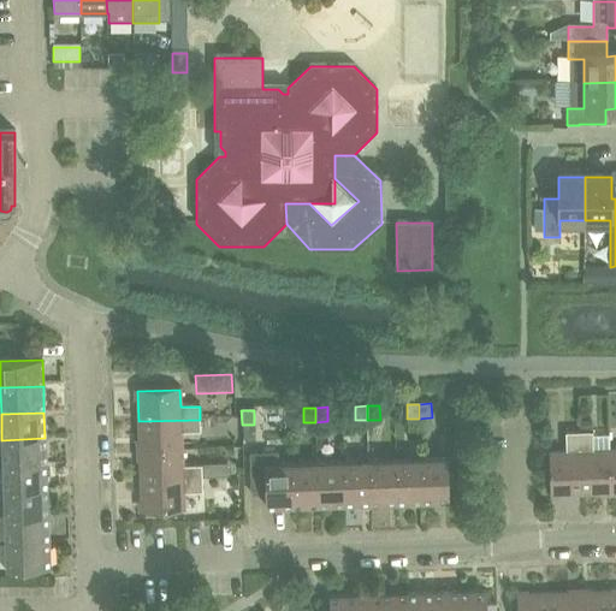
[(200,420),(138,421),(140,452),(182,451),(182,434),(201,433),(200,420)]
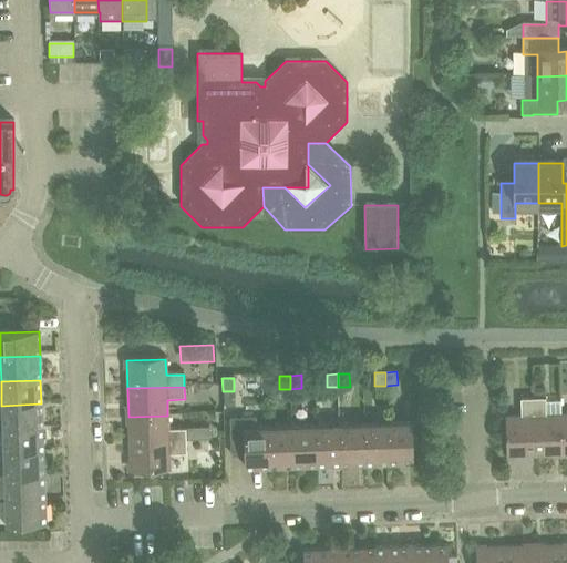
[(538,400),(546,399),(545,389),(534,389),(534,400),(538,400)]
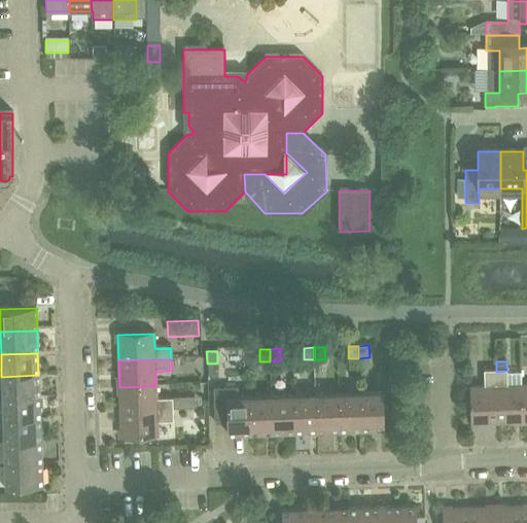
[(500,372),(495,372),(496,424),(523,423),(522,386),(507,387),(507,371),(500,372)]
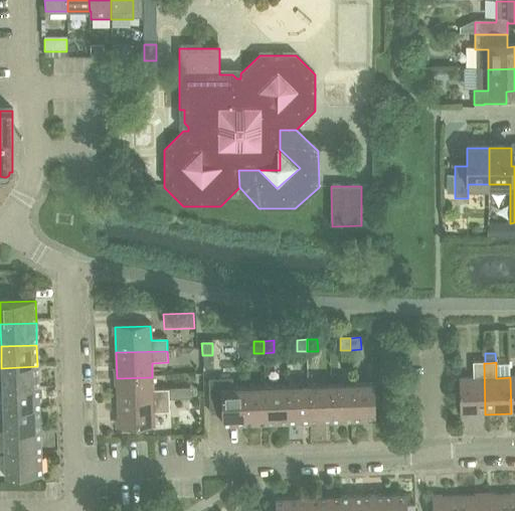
[(473,363),(473,378),(459,379),(460,415),(485,414),(484,363),(473,363)]
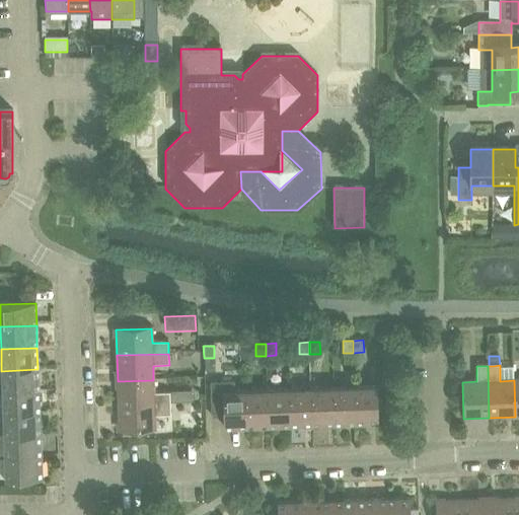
[(38,369),(1,371),(2,392),(39,391),(38,369)]
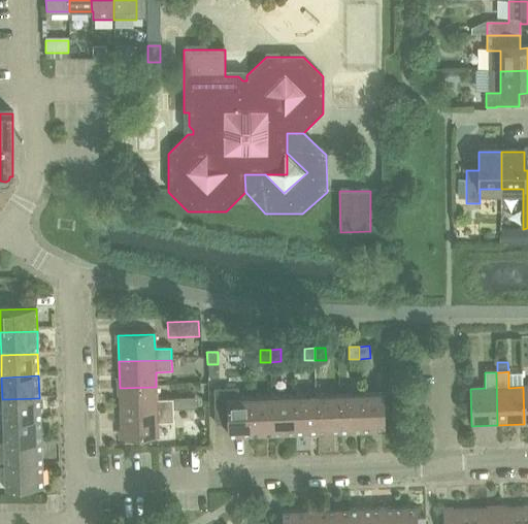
[(156,387),(120,388),(120,414),(173,413),(172,400),(157,400),(156,387)]
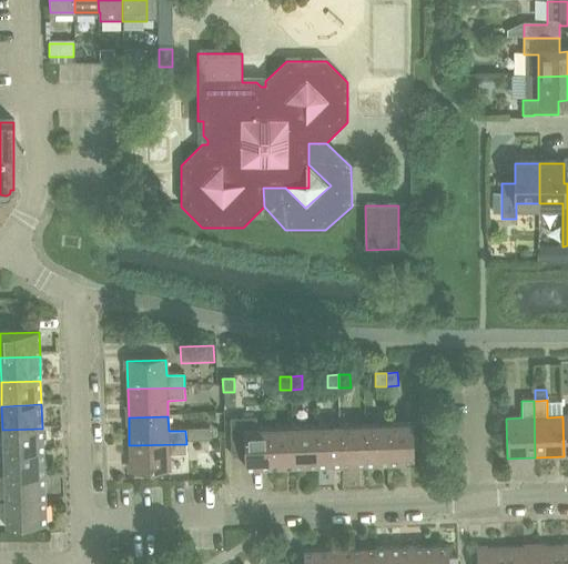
[(413,424),(388,425),(389,465),(414,464),(413,424)]
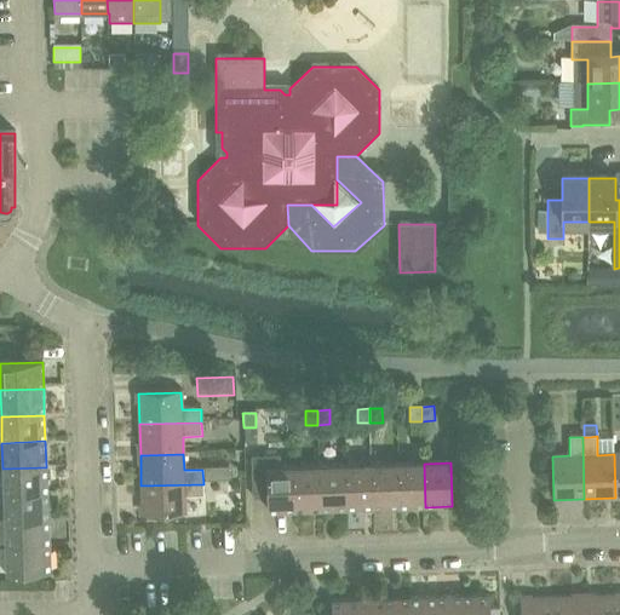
[(424,464),(397,465),(399,507),(425,507),(424,464)]
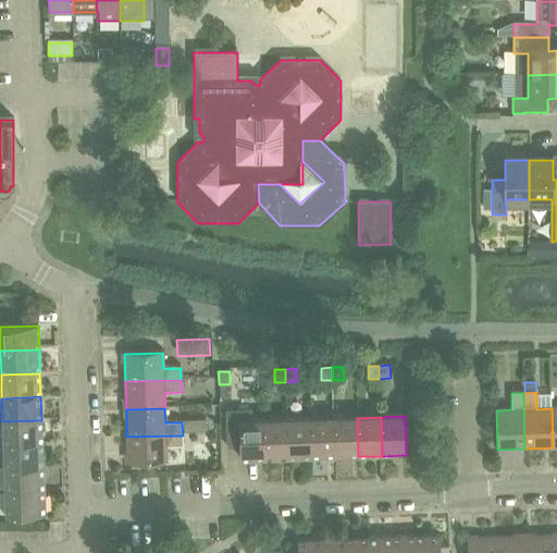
[(333,418),(310,419),(311,458),(335,457),(333,418)]
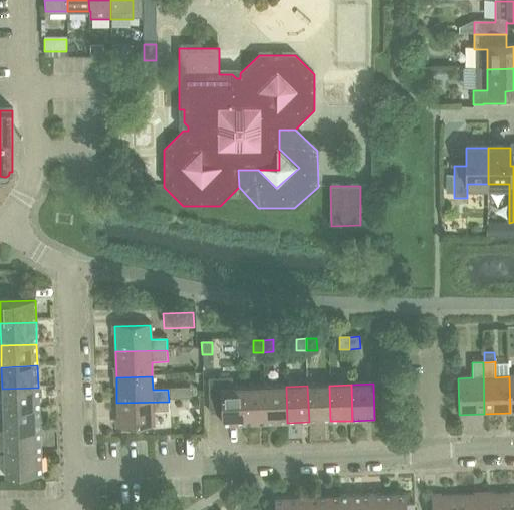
[(329,386),(307,386),(309,422),(330,421),(329,386)]
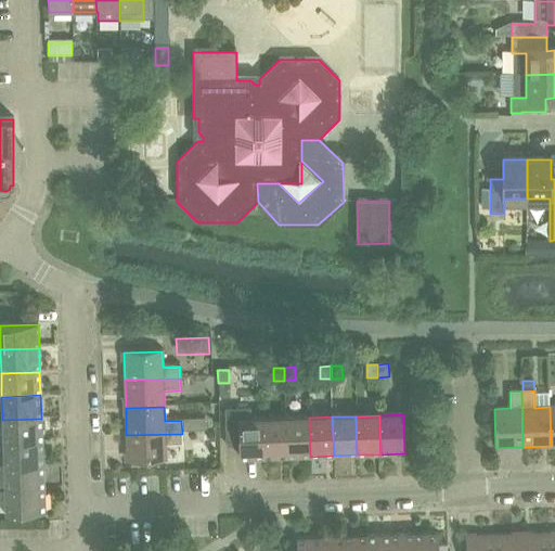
[(309,418),(285,419),(286,458),(310,457),(309,418)]
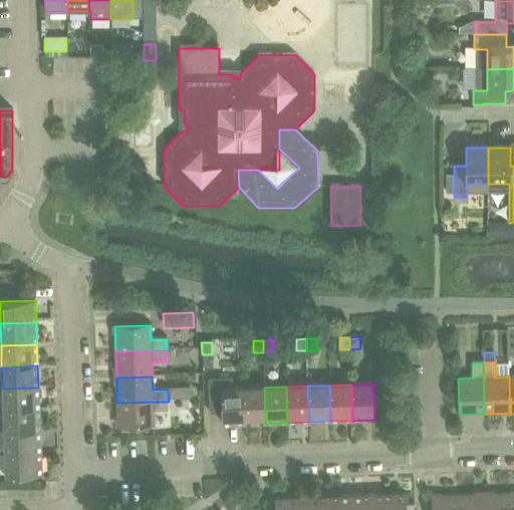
[(38,388),(2,389),(3,411),(39,410),(38,388)]
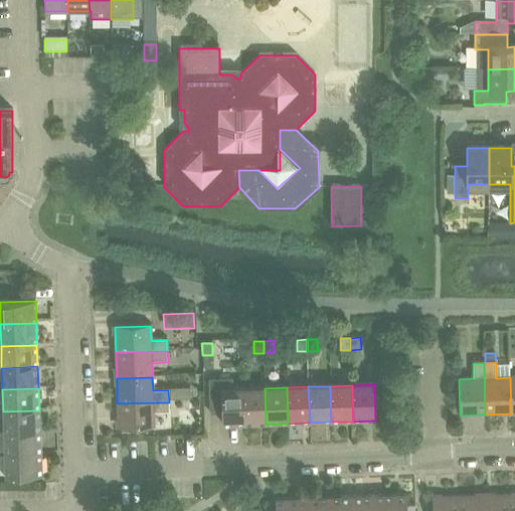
[(265,388),(243,389),(244,424),(266,424),(265,388)]
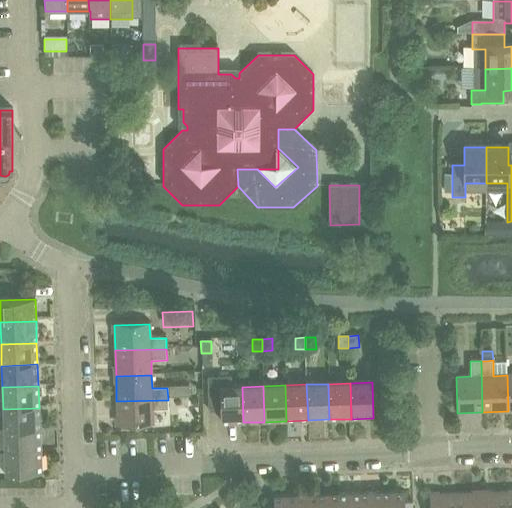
[(243,422),(242,387),(219,388),(221,423),(243,422)]
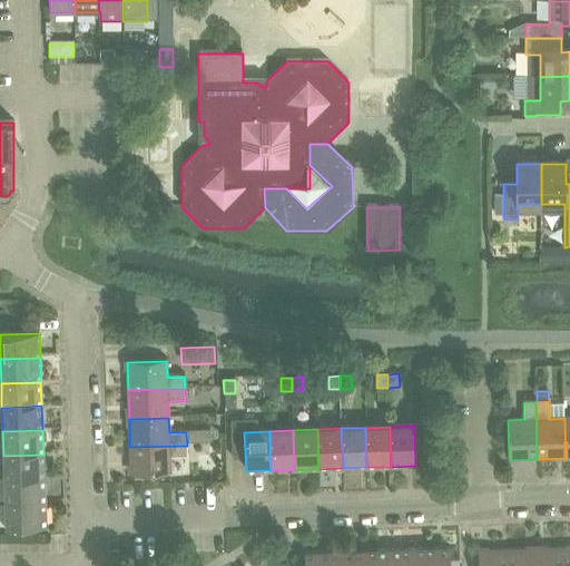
[(187,446),(129,447),(130,476),(170,475),(169,458),(187,457),(187,446)]
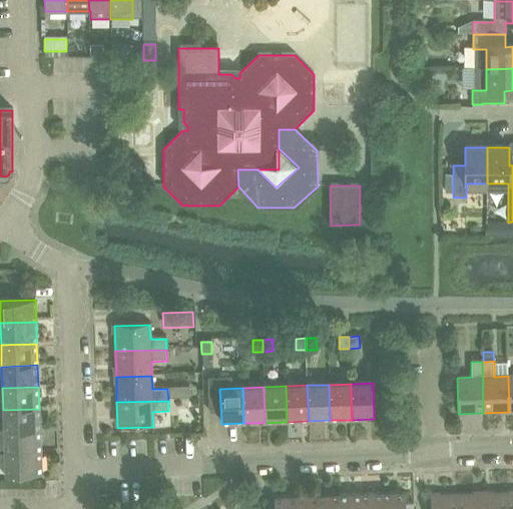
[(39,409),(3,410),(4,431),(39,430),(39,409)]
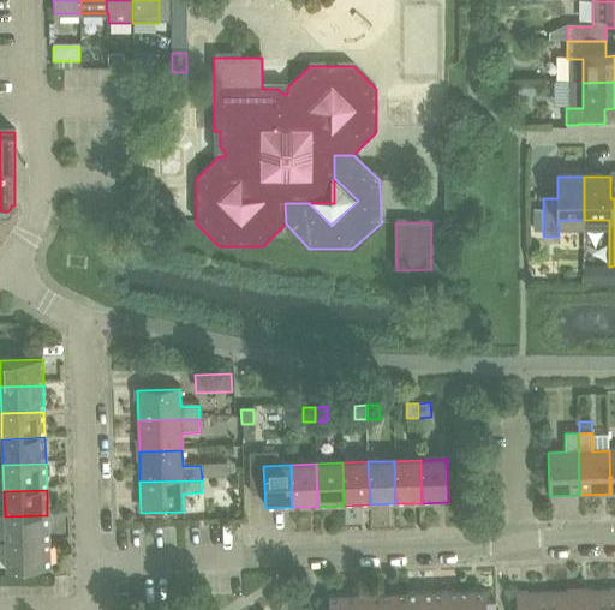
[(47,515),(5,516),(6,543),(48,542),(47,515)]
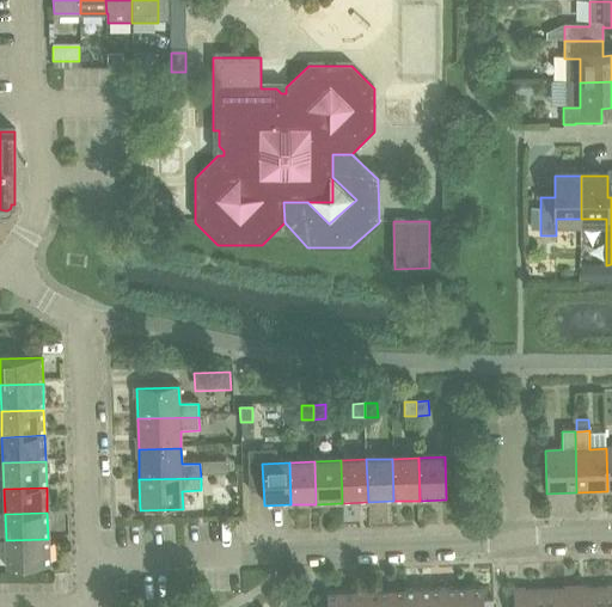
[(48,539),(6,540),(6,566),(49,565),(48,539)]
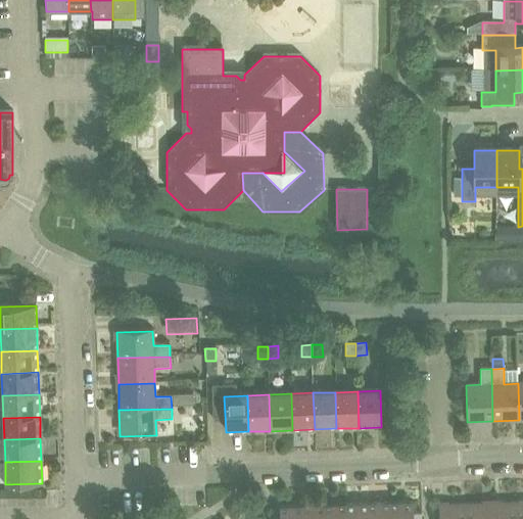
[(413,518),(413,504),(390,505),(390,518),(413,518)]
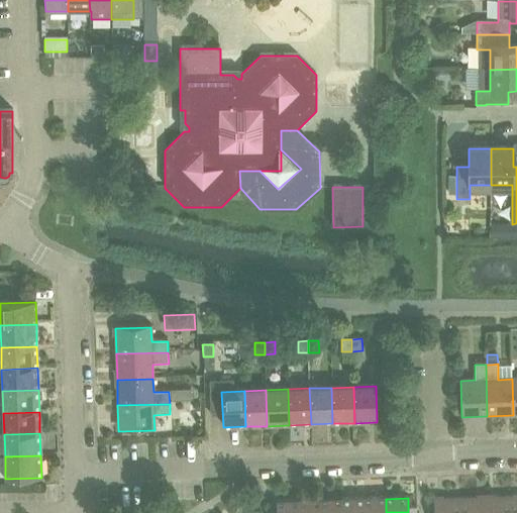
[(511,512),(511,498),(485,499),(485,512),(511,512)]
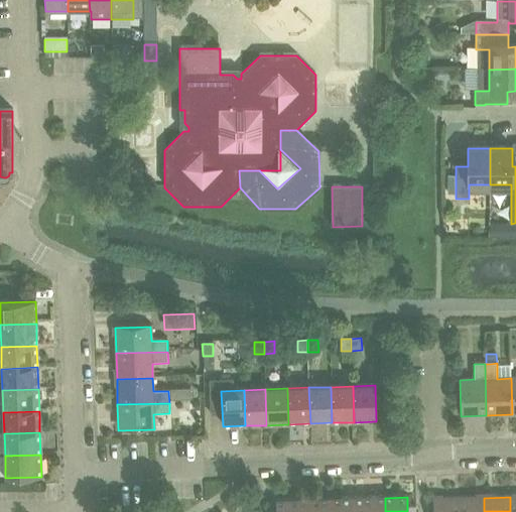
[(363,511),(363,498),(341,499),(342,511),(363,511)]
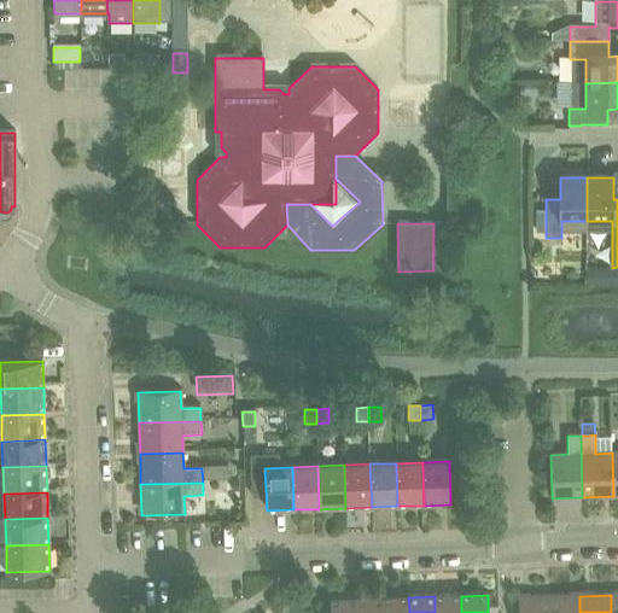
[(461,612),(461,596),(435,596),(435,612),(461,612)]
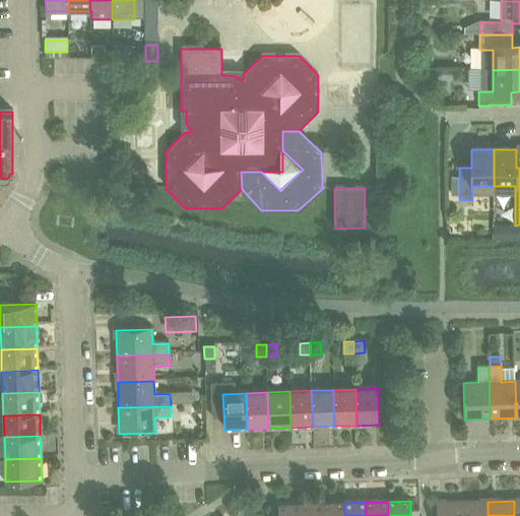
[(488,515),(488,502),(462,503),(462,515),(488,515)]
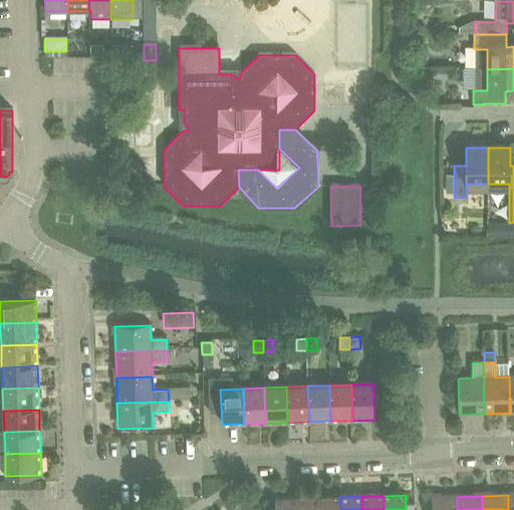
[(340,509),(339,497),(318,498),(318,509),(340,509)]
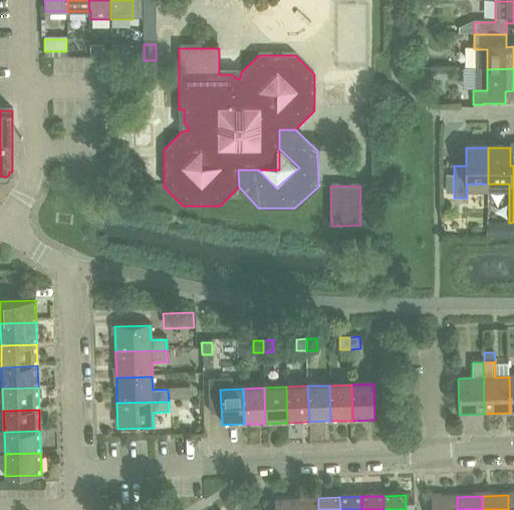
[(457,509),(457,497),(431,498),(431,509),(457,509)]
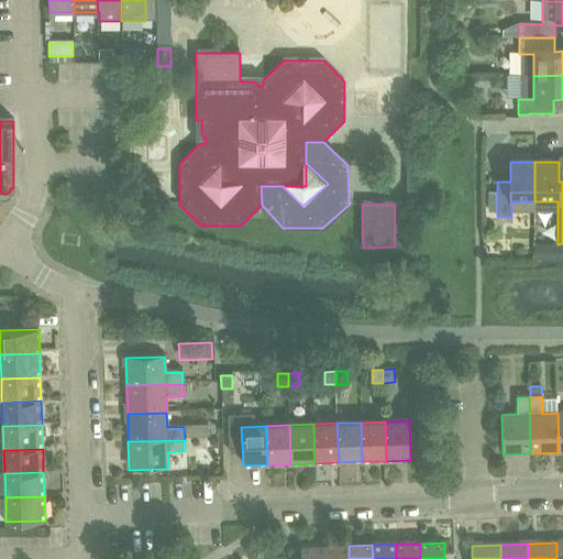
[(349,558),(349,546),(324,547),(324,558),(349,558)]
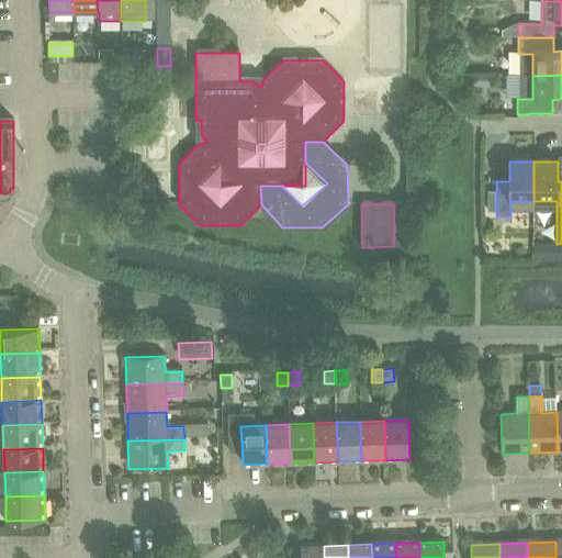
[(324,557),(324,546),(300,547),(300,557),(324,557)]
